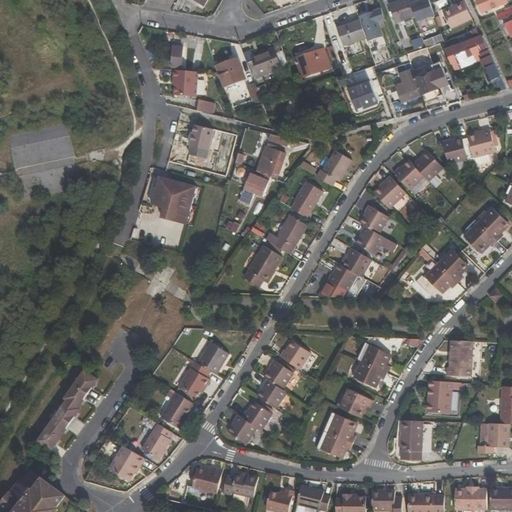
[(194,0),(186,0),(186,1),(203,10),(205,6),(194,0)]
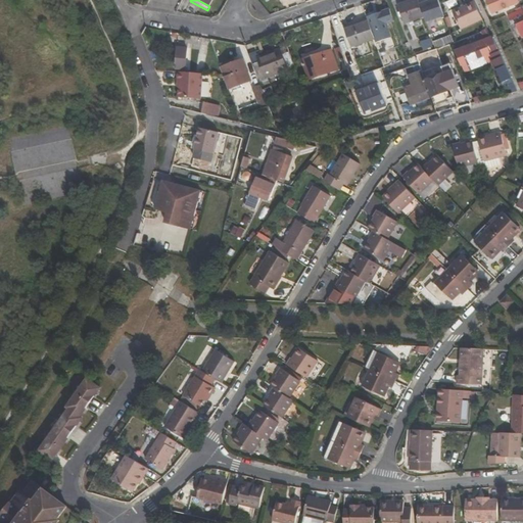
[(413,0),(398,5),(405,25),(424,17),(418,0),(413,0)]
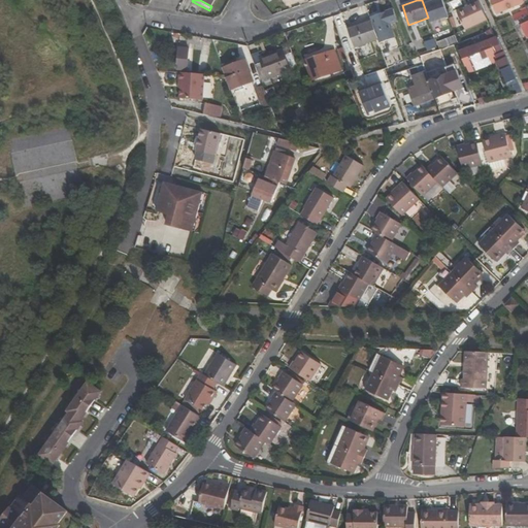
[(503,10),(518,4),(519,6),(525,4),(524,2),(523,0),(492,0),(495,7),(500,4),(503,10)]
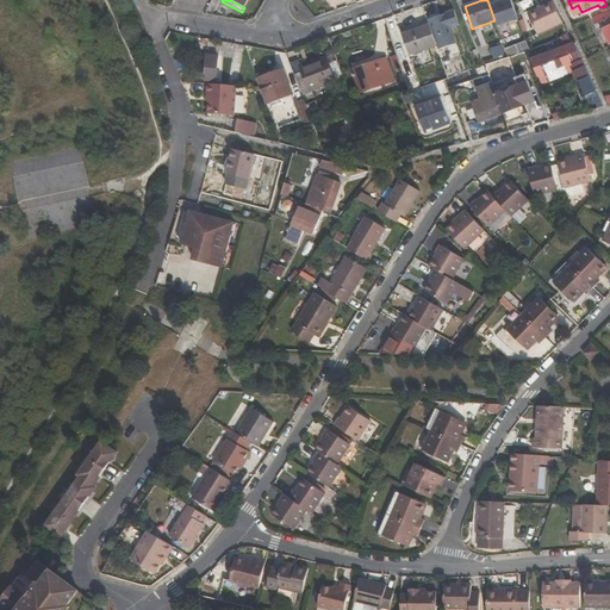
[(527,16),(536,36),(564,24),(554,4),(527,16)]
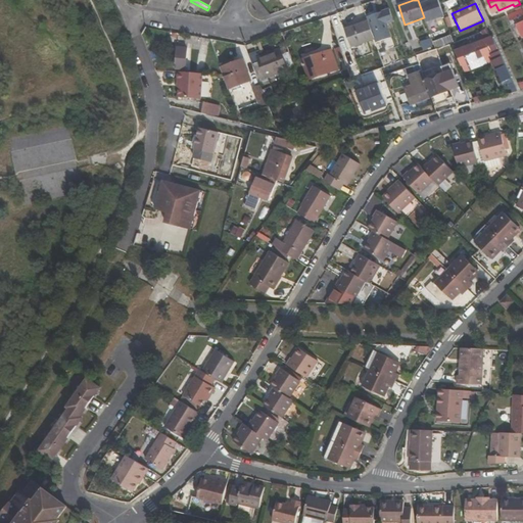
[(390,9),(382,12),(391,38),(399,35),(390,9)]
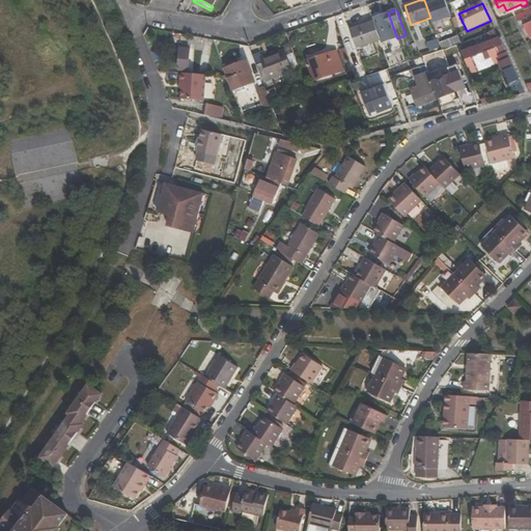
[(397,38),(388,12),(372,17),(373,22),(381,40),(382,44),(397,38)]
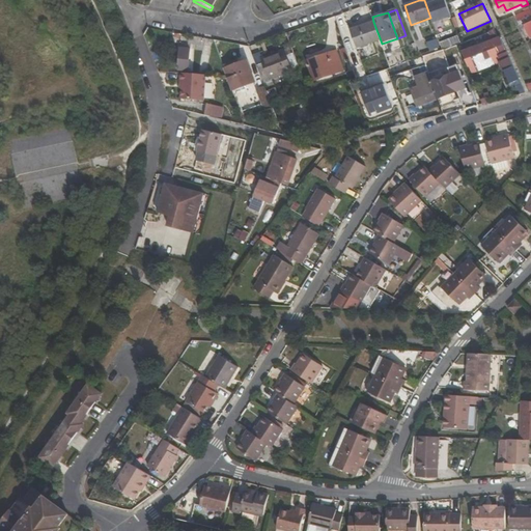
[(530,17),(520,23),(524,33),(527,32),(530,39),(530,38),(530,17)]
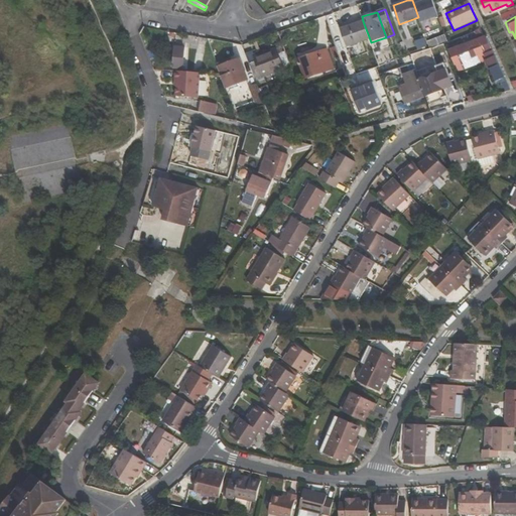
[(342,29),(348,46),(370,39),(363,21),(342,29)]
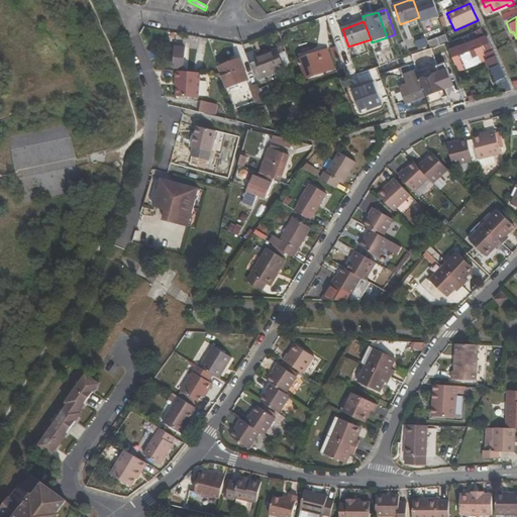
[(482,29),(477,31),(480,39),(480,40),(486,38),(482,29)]
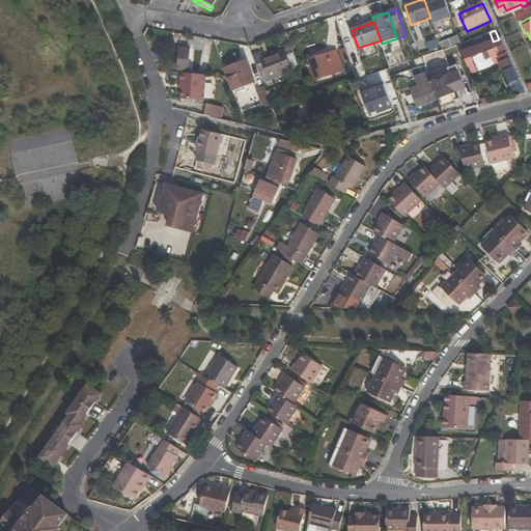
[(501,62),(509,58),(501,38),(499,39),(493,42),(486,44),(485,43),(467,51),(465,51),(465,52),(464,52),(464,53),(464,54),(471,75),(476,73),(477,73),(501,62)]
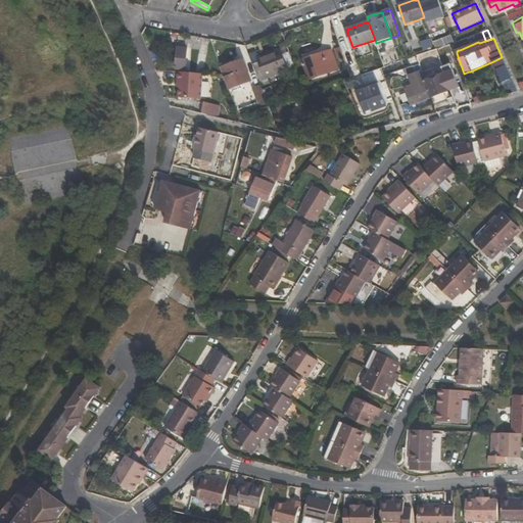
[(432,48),(430,39),(422,42),(425,50),(432,48)]
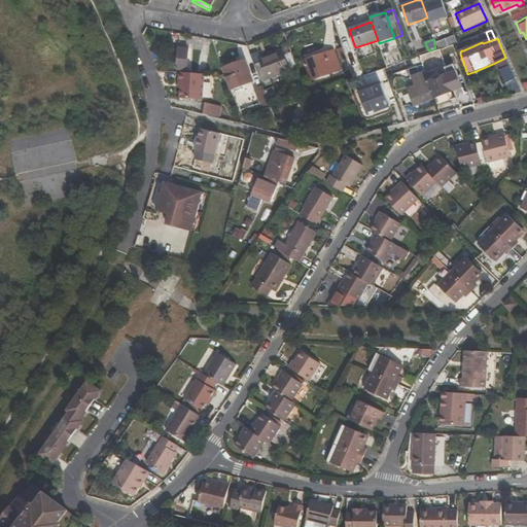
[(459,63),(453,45),(443,49),(441,56),(446,68),(459,63)]
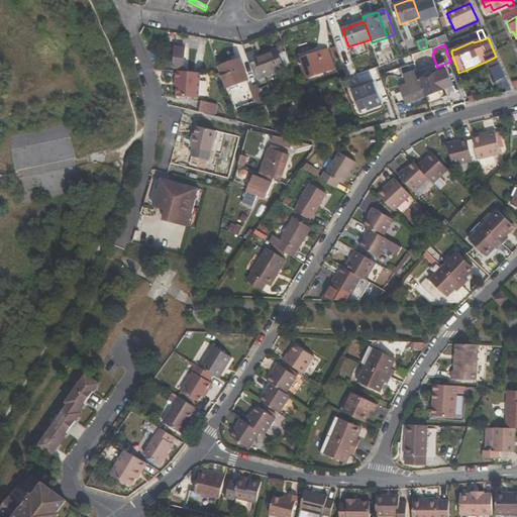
[(174,70),(184,71),(184,70),(186,47),(176,46),(174,70)]
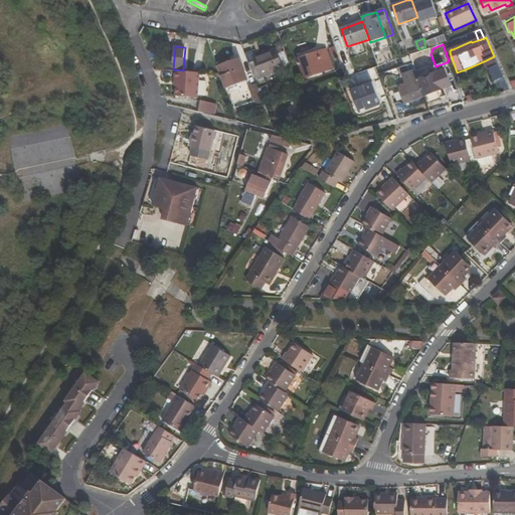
[(253,57),(254,61),(248,63),(256,84),(262,96),(270,93),(267,86),(273,83),(270,74),(284,69),(277,48),(253,57)]
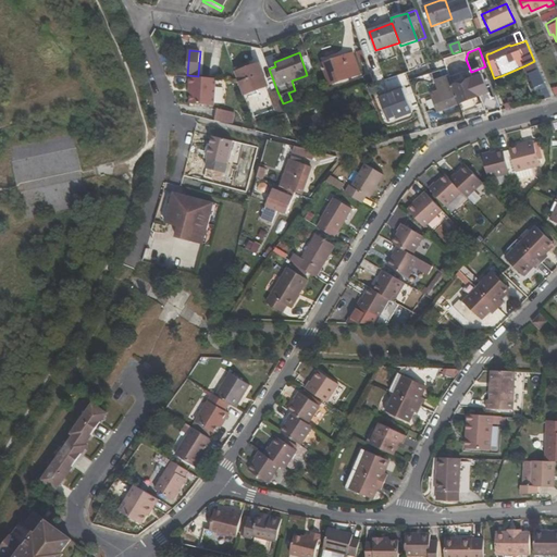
[(353,76),(360,74),(354,53),(346,56),(353,76)]
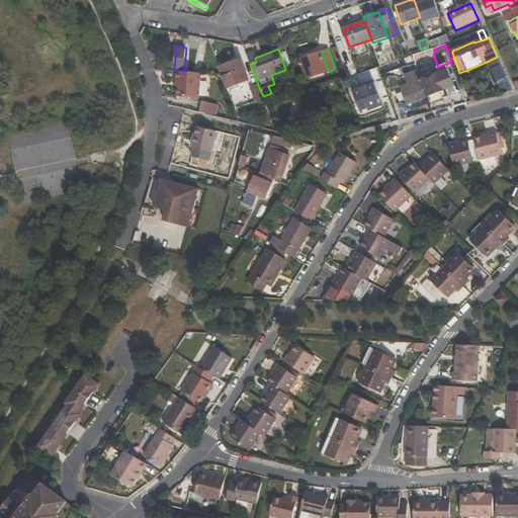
[(306,80),(328,71),(322,52),(298,60),(306,80)]
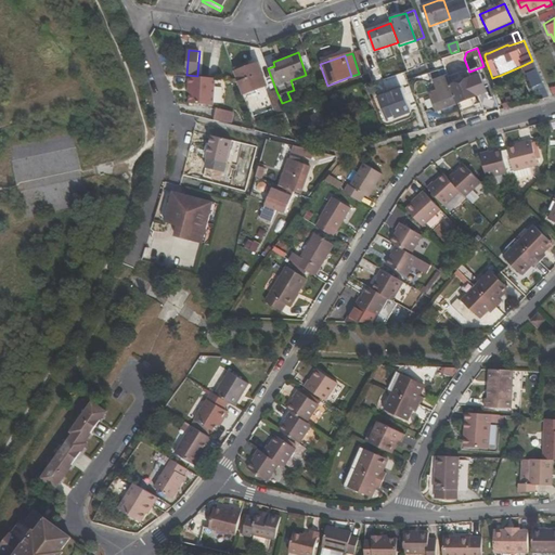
[(469,72),(464,59),(444,66),(448,77),(451,86),(472,78),(469,72)]
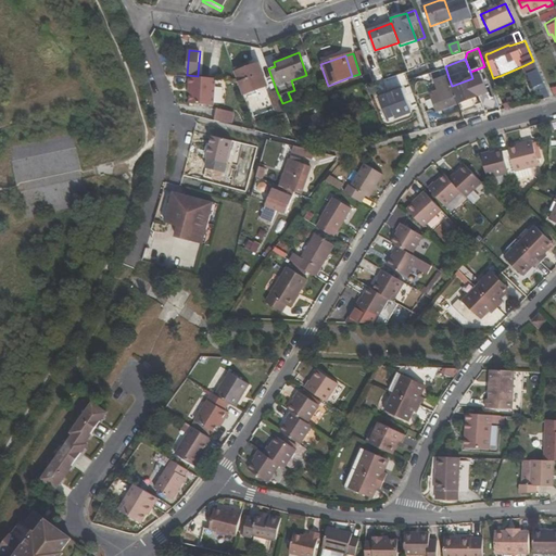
[(533,61),(525,65),(529,75),(536,72),(539,71),(533,61)]
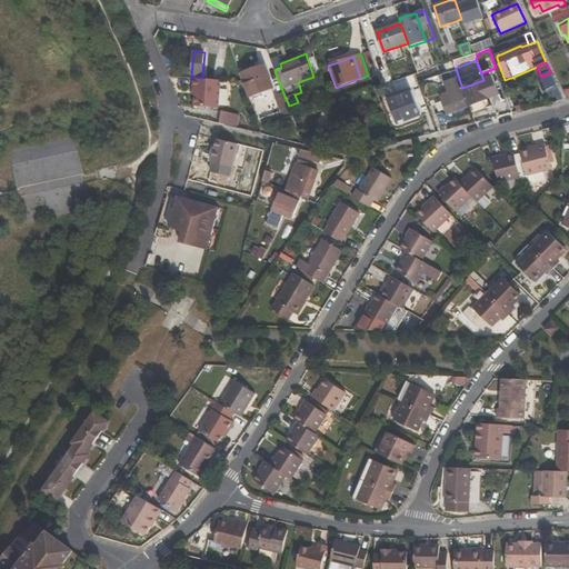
[(250,68),(238,72),(246,92),(248,98),(272,88),(263,63),(250,68)]
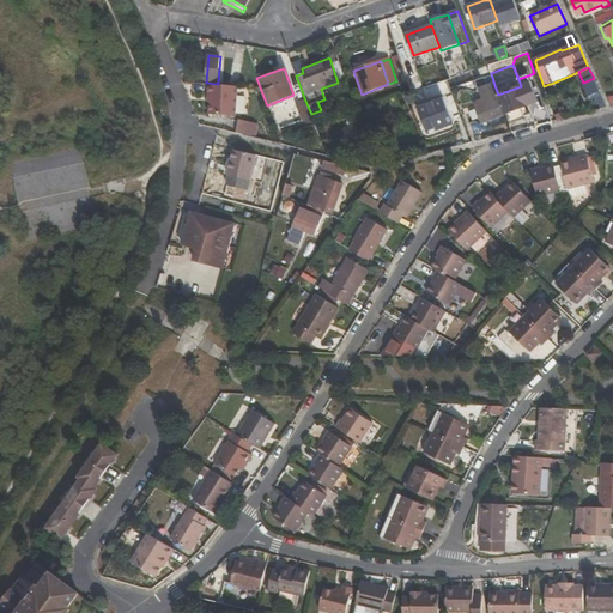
[(489,68),(483,71),(489,87),(495,85),(491,73),(489,68)]
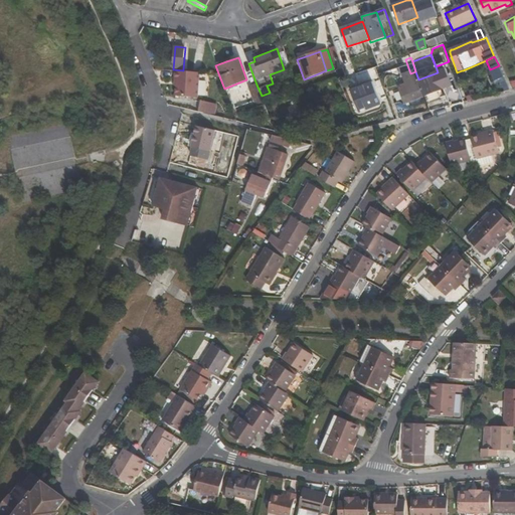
[(506,81),(499,65),(497,66),(490,69),(488,70),(494,82),(498,80),(500,84),(502,83),(504,82),(506,81)]
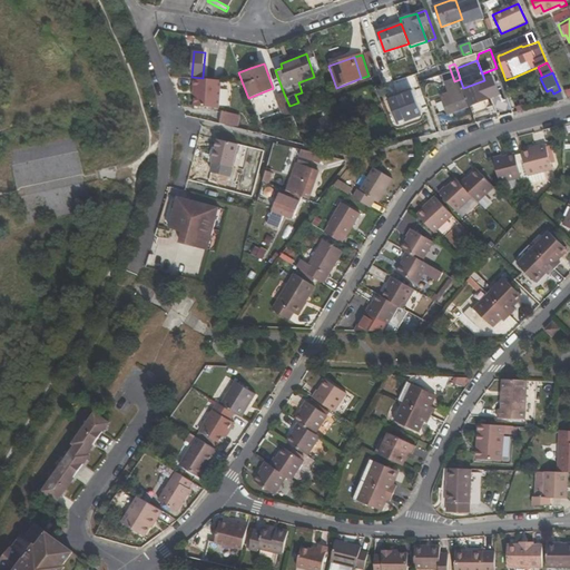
[(197,90),(195,107),(219,109),(222,81),(195,80),(195,89),(197,90)]
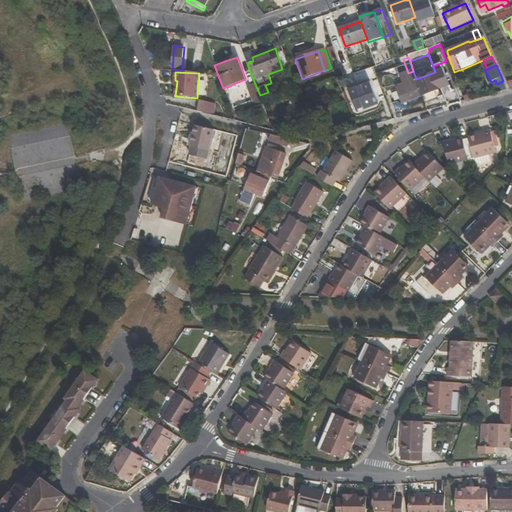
[(441,89),(435,72),(416,79),(422,96),(441,89)]
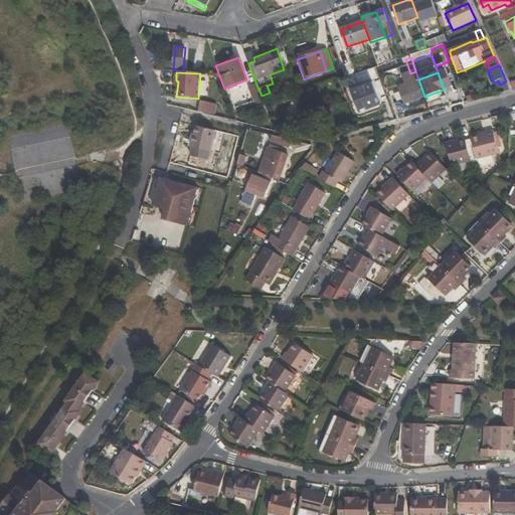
[(297,84),(300,93),(314,88),(311,79),(297,84)]
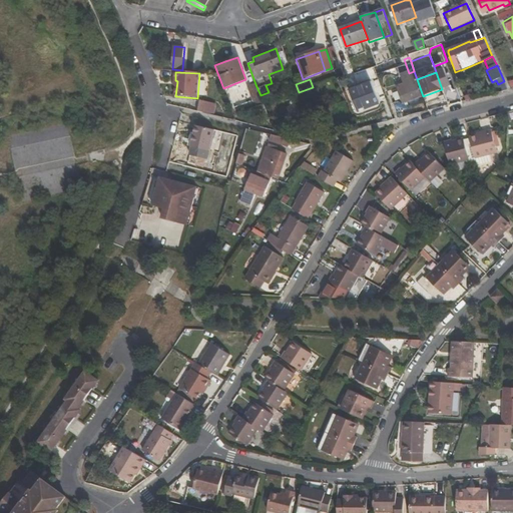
[(397,87),(404,104),(423,96),(417,79),(397,87)]
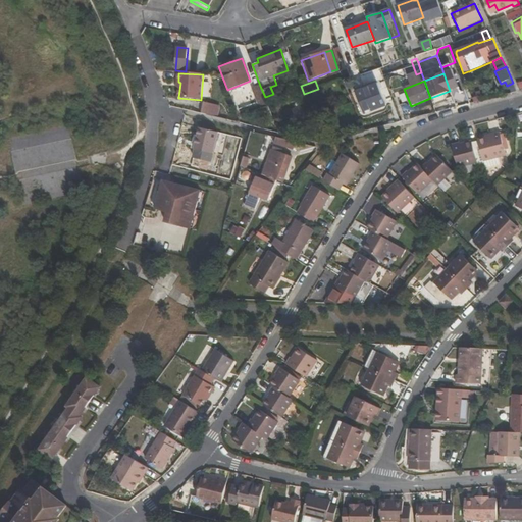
[(511,84),(509,85),(512,93),(515,92),(517,92),(513,83),(511,84)]
